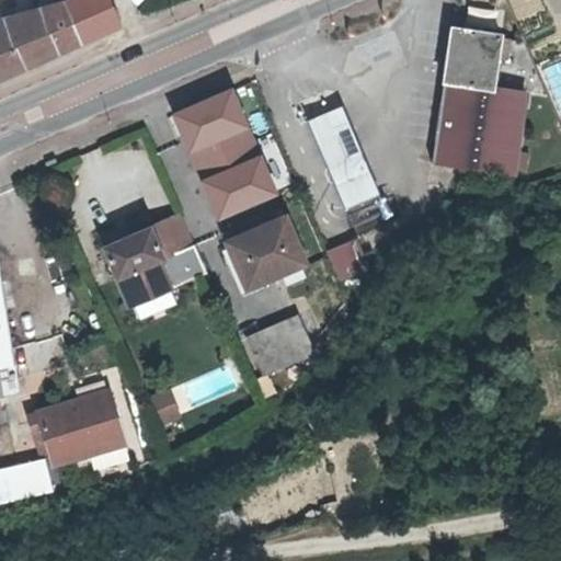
[(119,23),(109,0),(71,0),(64,1),(38,7),(38,10),(10,16),(11,21),(3,23),(0,23),(0,76),(21,67),(59,49),(80,41),(119,23)]
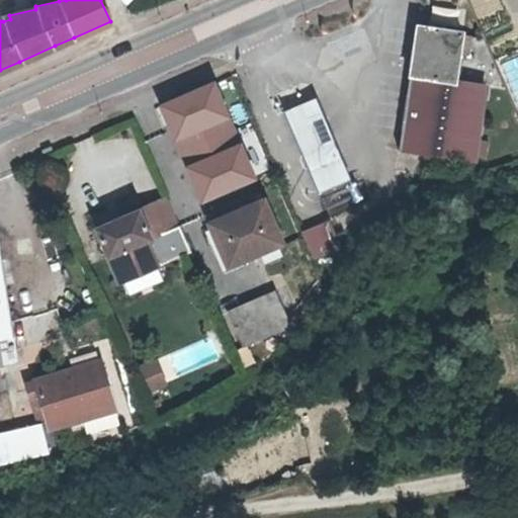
[(463,30),(417,24),(400,152),(477,163),(487,84),(456,80),(463,30)]
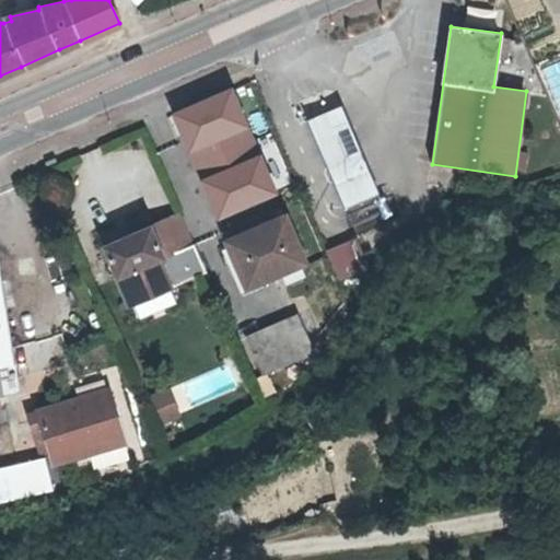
[(512,39),(503,38),(500,60),(509,61),(512,39)]
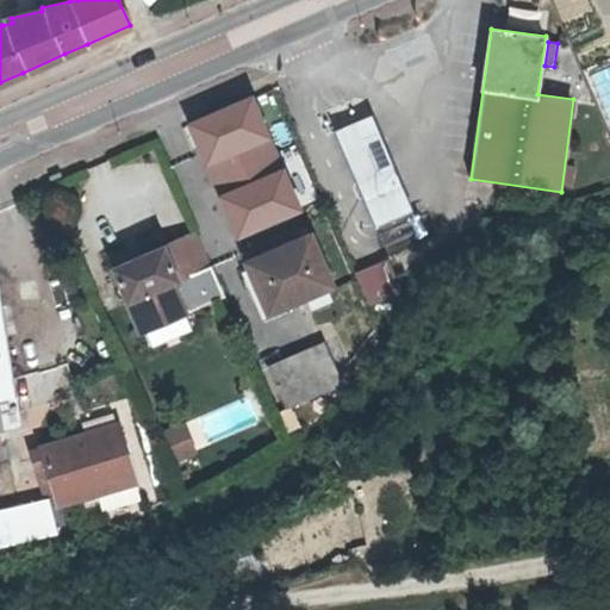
[(192,119),(240,229),(300,203),(255,92),(192,119)]
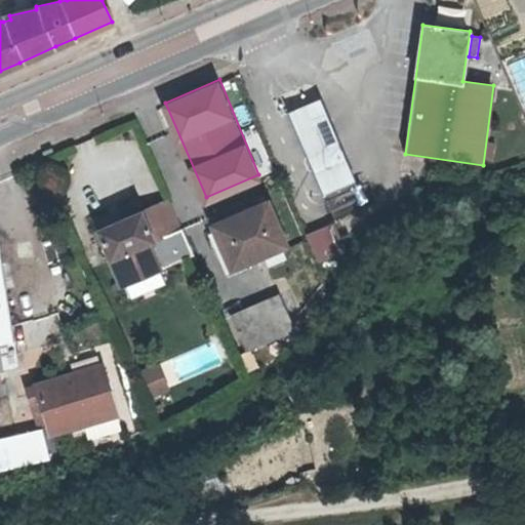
[(320,97),(288,112),(309,159),(325,196),(357,183),(340,144),(320,97)]
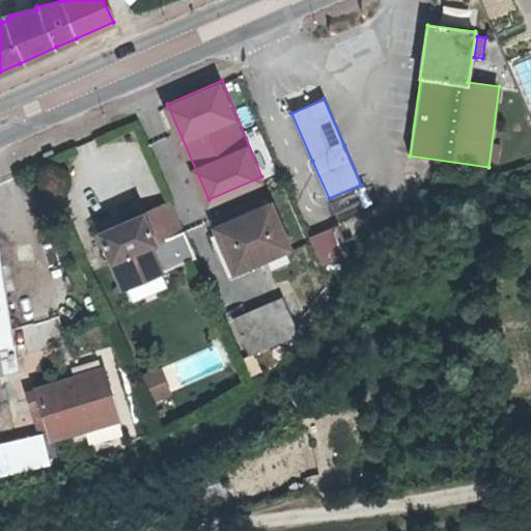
[(172,198),(99,230),(127,298),(171,280),(202,267),(190,239),(172,198)]
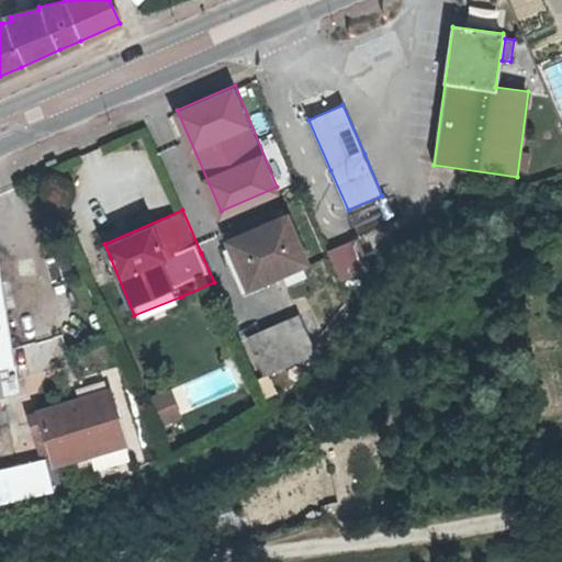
[(305,259),(287,213),(227,237),(248,284),(305,259)]
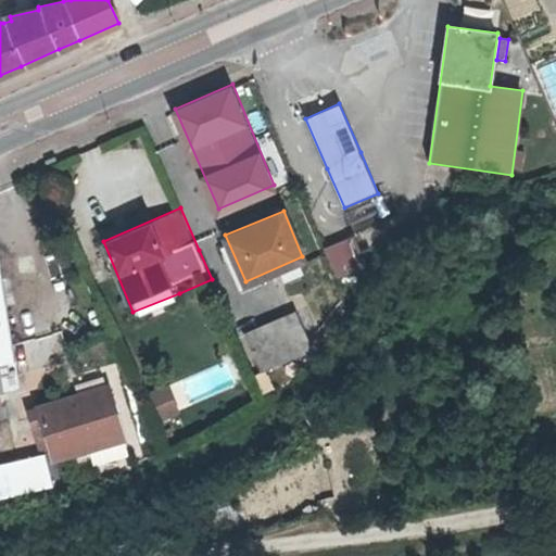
[(362,229),(331,242),(337,254),(367,242),(362,229)]
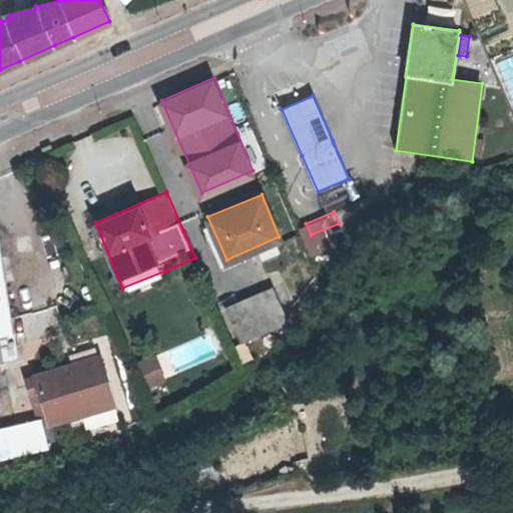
[(0,345),(9,344),(0,281),(0,345)]
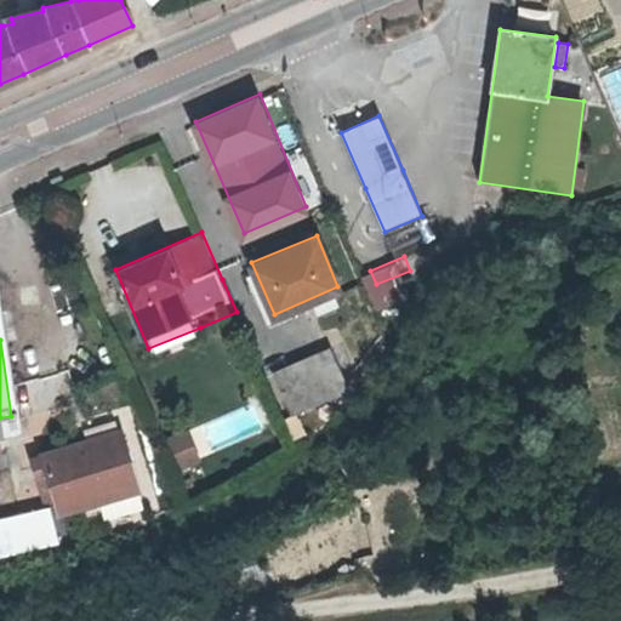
[(347,386),(330,345),(273,368),(291,409),(347,386)]
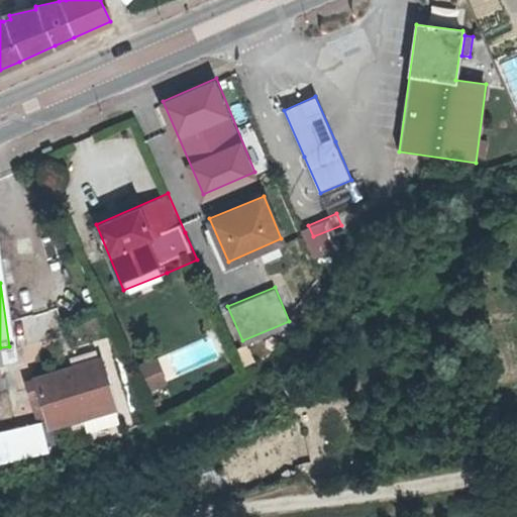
[(59,312),(13,316),(15,341),(61,337),(59,312)]
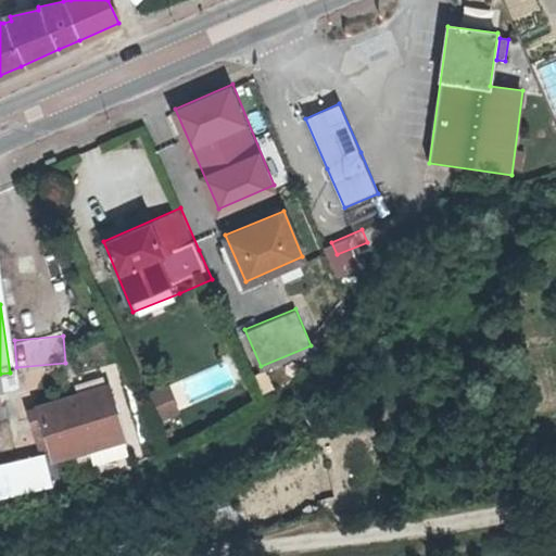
[(50,451),(0,465),(0,498),(60,482),(52,454),(122,433),(109,382),(38,404),(50,451)]
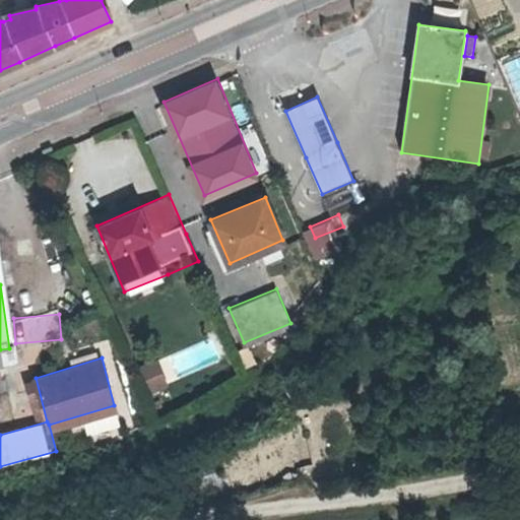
[(155,359),(137,366),(149,394),(168,386),(155,359)]
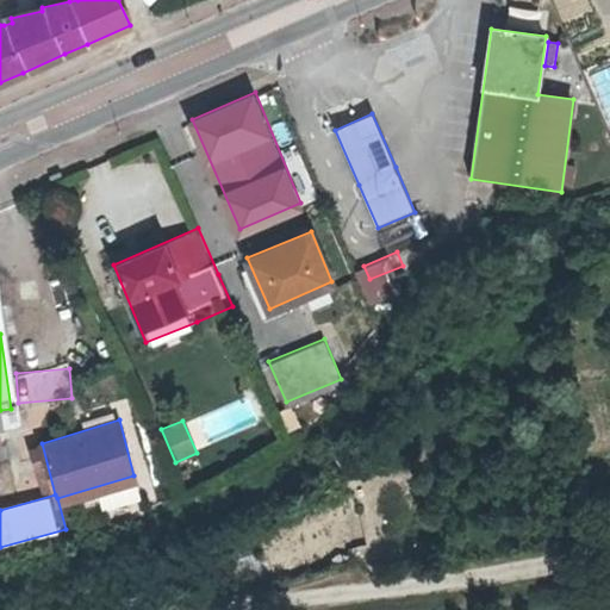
[(609,522),(595,526),(596,539),(609,536),(609,522)]
